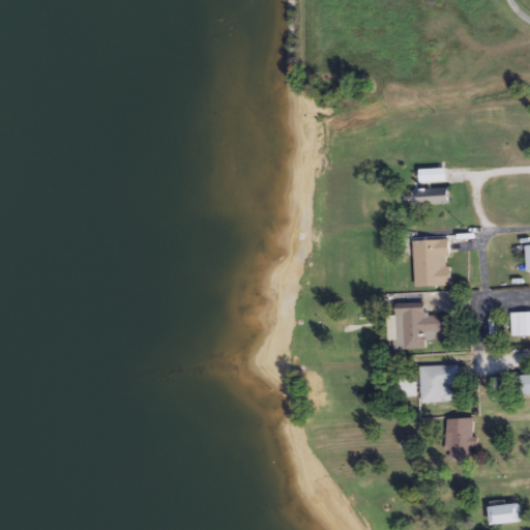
[(451,204),(411,206),(410,186),(420,185),(419,168),(448,167),(449,184),(450,184),(451,204)]
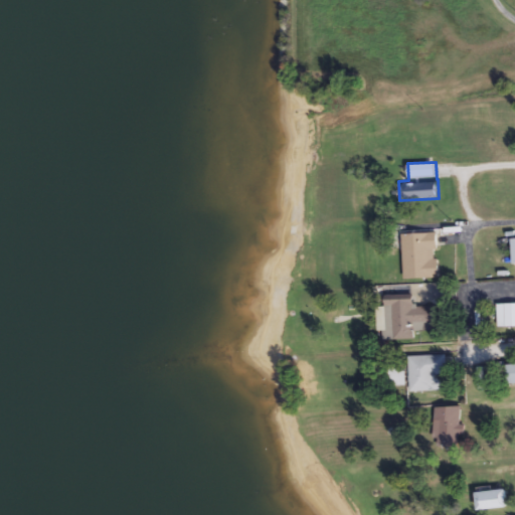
[(438,277),(402,278),(401,232),(437,231),(438,277)]
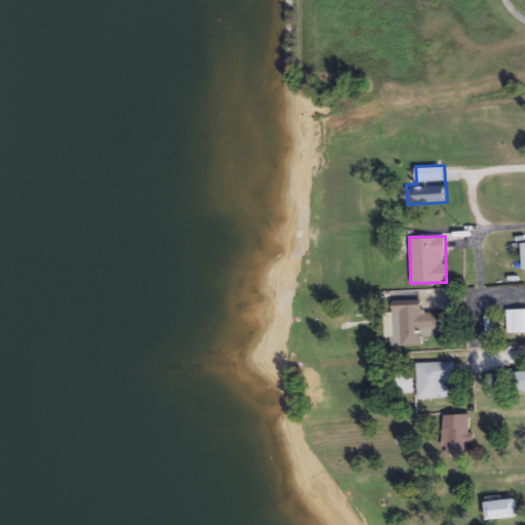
[(421,346),(392,346),(392,300),(421,299),(421,312),(443,312),(443,336),(421,336),(421,346)]
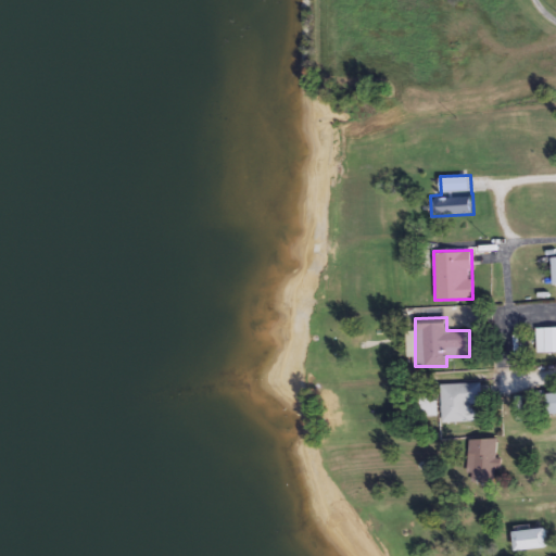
[(555,327),(555,351),(536,351),(536,327),(555,327)]
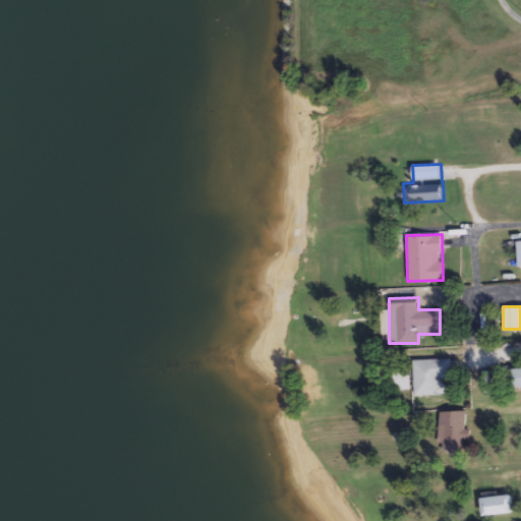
[(414,395),(413,359),(450,359),(450,381),(448,381),(448,395),(414,395)]
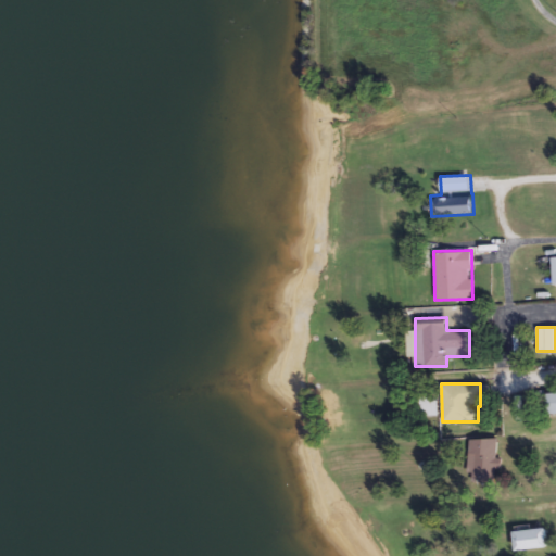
[(437,416),(418,416),(418,397),(437,397),(437,416)]
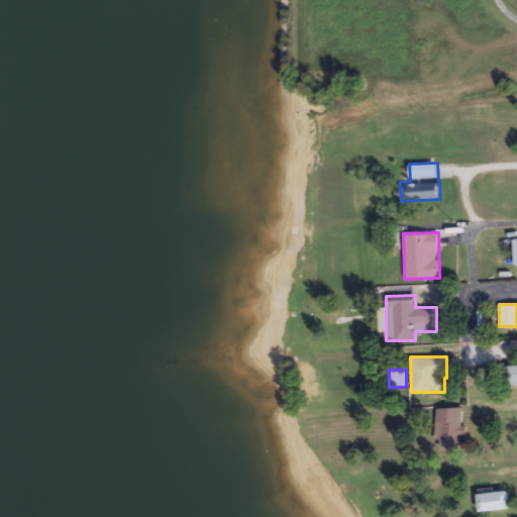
[(461,408),(461,449),(435,449),(435,408),(461,408)]
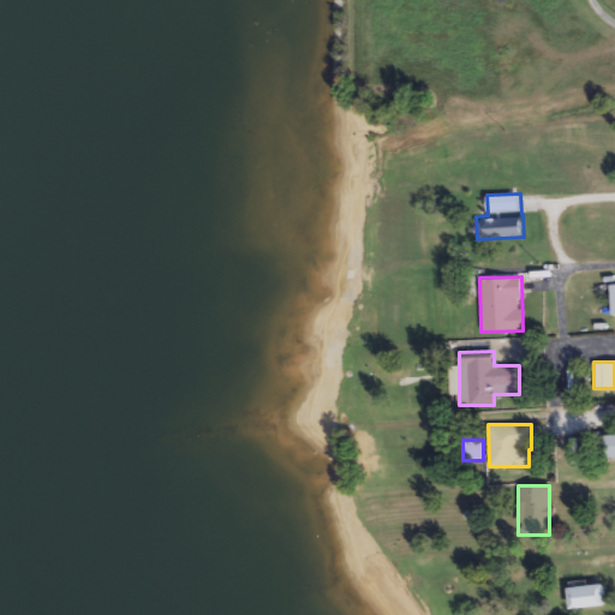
[(607,607),(571,609),(568,586),(604,583),(607,607)]
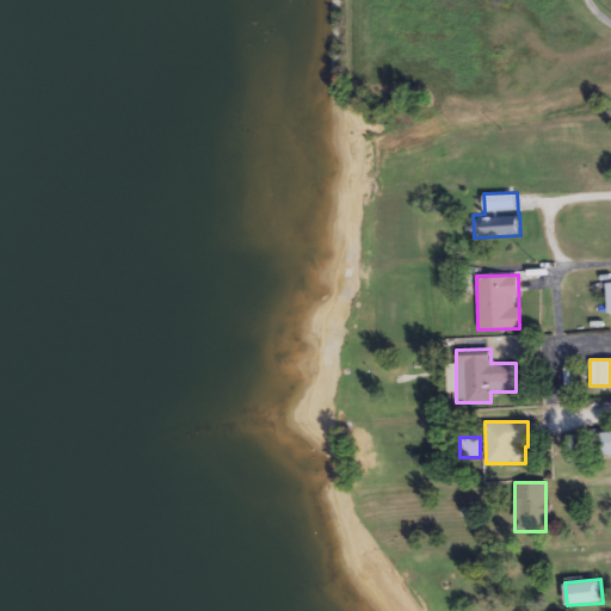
All buildings are outlined.
